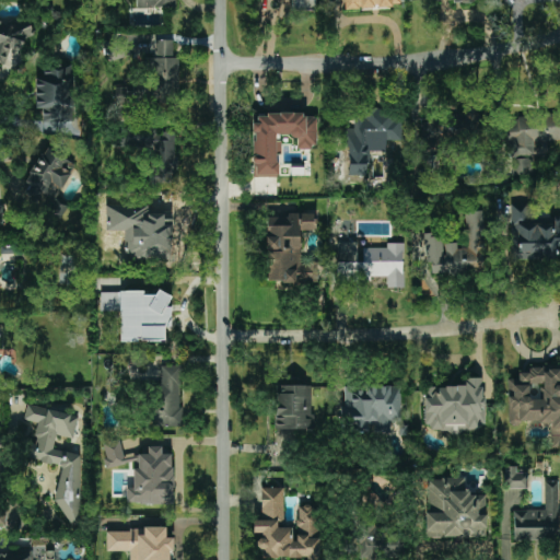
[(341,0),(342,9),(400,6),(399,0),(341,0)]
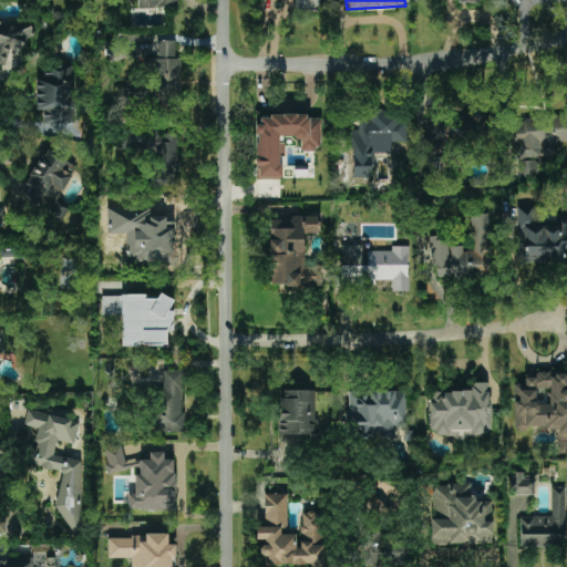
[(0,63),(6,65),(9,50),(20,52),(23,38),(29,39),(32,27),(0,19),(0,63)]
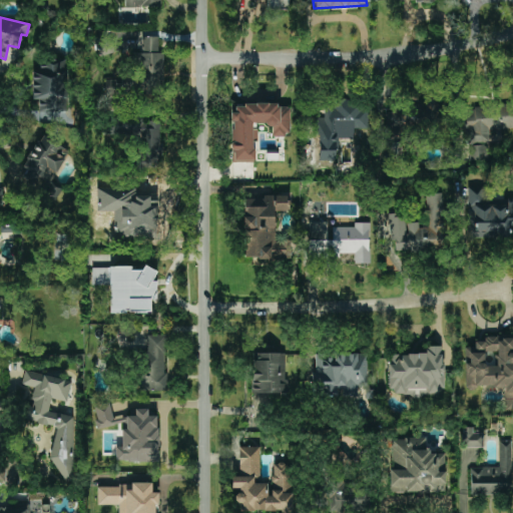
[(163,92),(163,52),(158,52),(158,36),(141,36),(141,54),(132,54),(132,64),(140,64),(140,82),(131,82),(131,78),(121,78),(121,81),(105,81),(105,92),(163,92)]
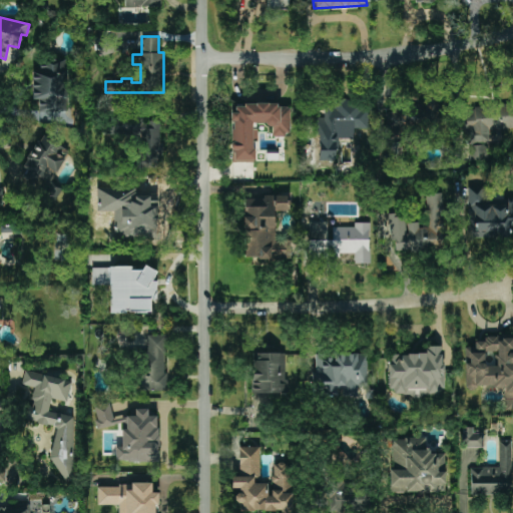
[(67,60),(33,60),(33,99),(39,100),(39,112),(50,112),(50,119),(66,119),(67,60)]
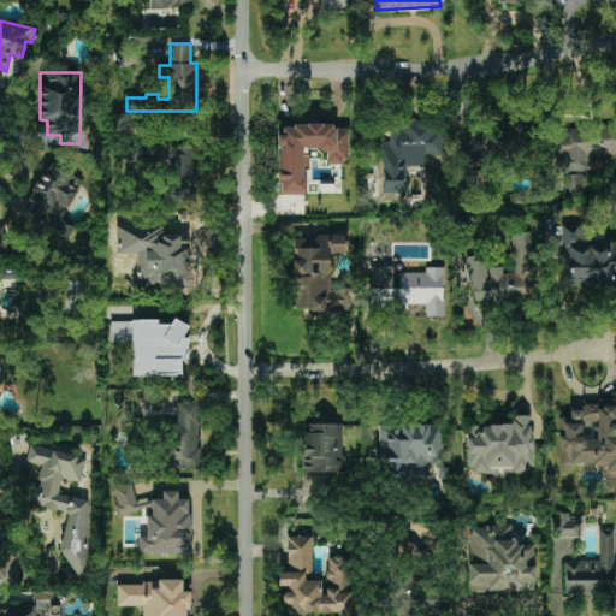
[(526,119),(511,119),(514,164),(528,163),(526,119)]
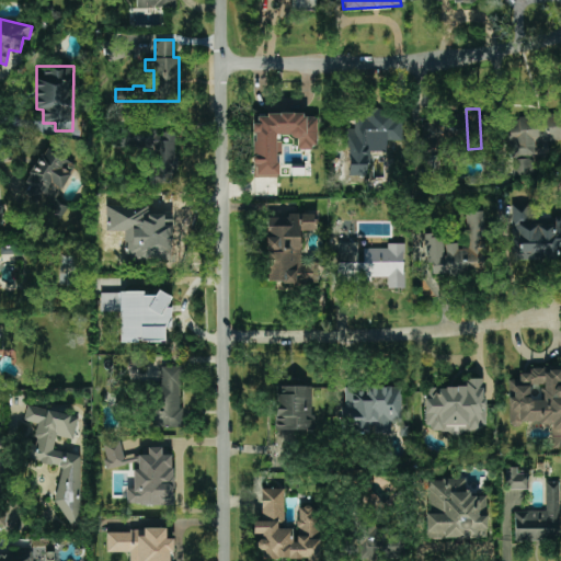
[(369,140),(400,140),(400,126),(391,126),(391,111),(364,111),(364,115),(354,115),(354,129),(347,129),(347,176),(369,176),(369,140)]
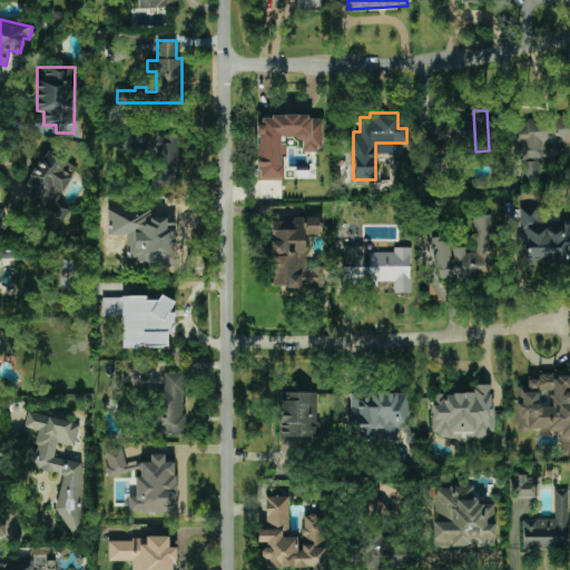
[(256,179),(283,179),(284,138),(303,138),(302,150),(322,150),(322,117),(257,116),(256,179)]
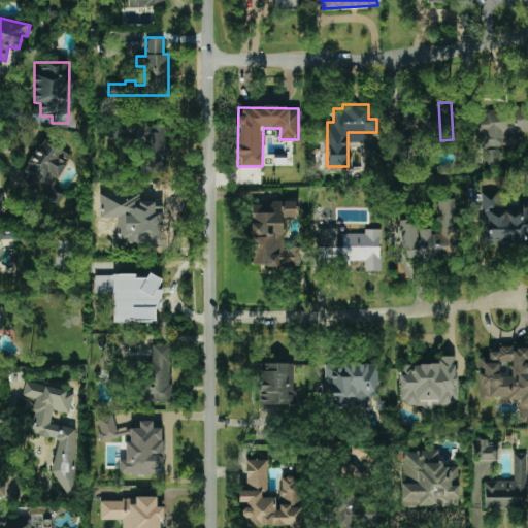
[(417,134),(418,114),(397,114),(397,134),(417,134)]
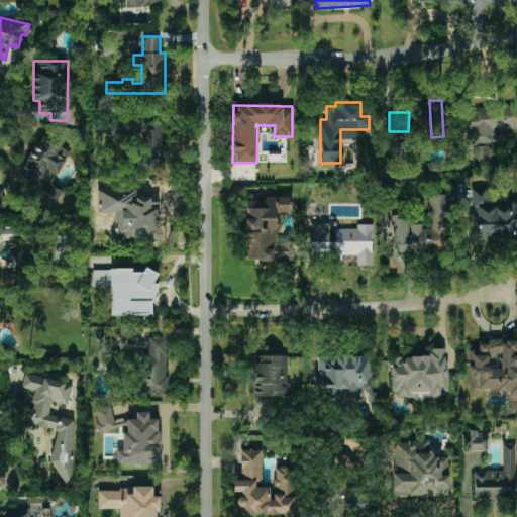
[(162,120),(113,120),(113,135),(141,134),(141,170),(162,170),(162,120)]
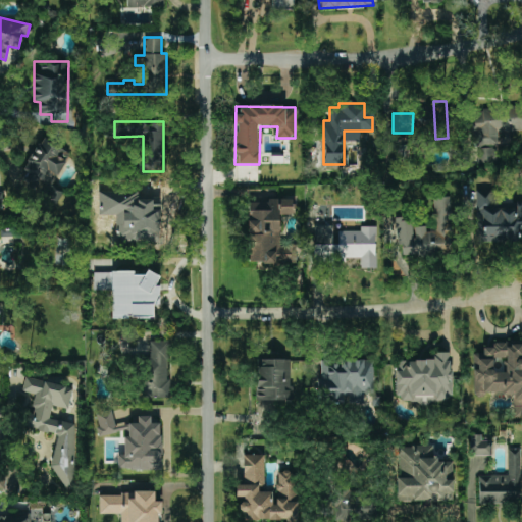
[(70,154),(45,138),(14,185),(29,194),(39,179),(48,187),(70,154)]
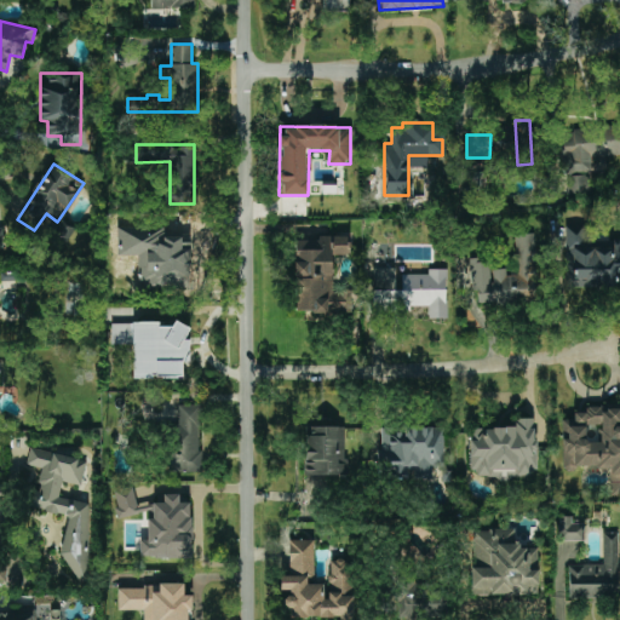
[(590,194),(590,174),(567,176),(567,194),(590,194)]
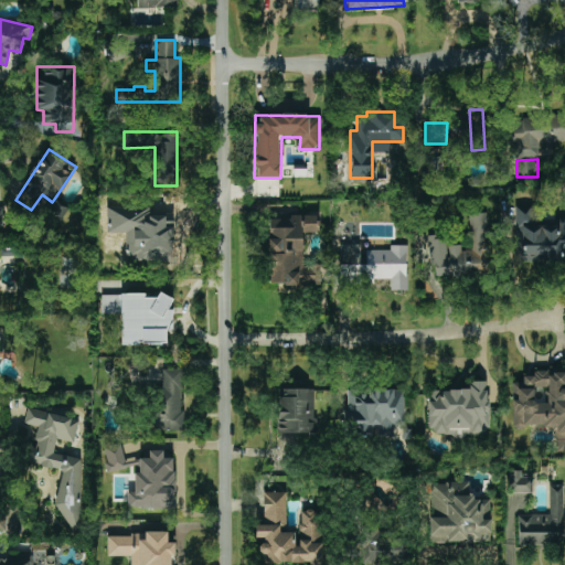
[(180,208),(164,209),(164,202),(146,203),(148,258),(177,257),(176,222),(181,221),(180,208)]
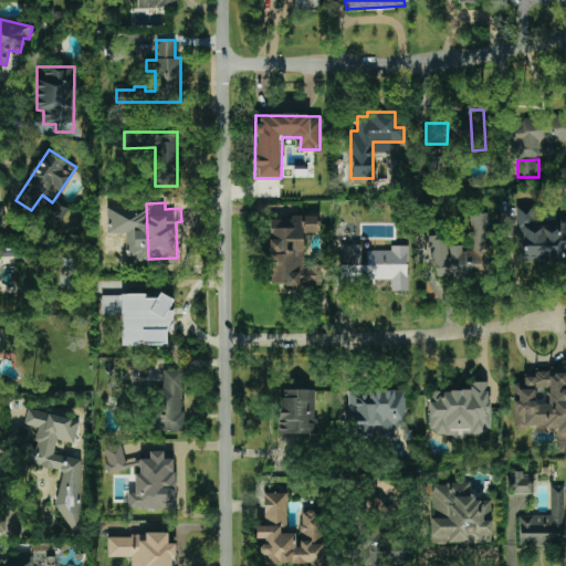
[(516,262),(563,262),(563,252),(565,251),(565,219),(561,219),(561,227),(534,227),(534,207),(516,207),(516,262)]
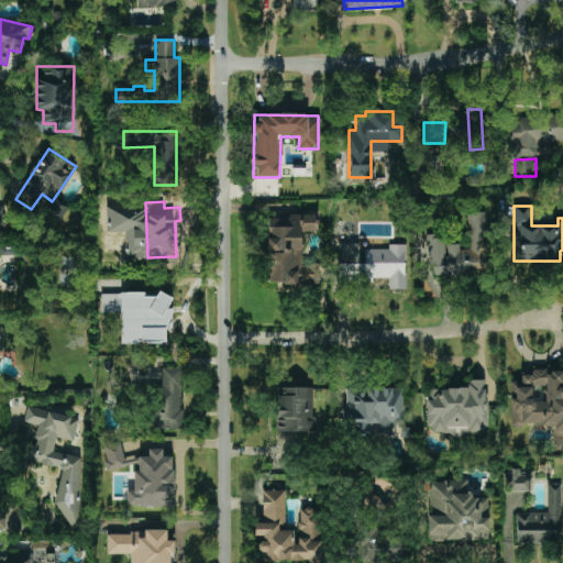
[(487,274),(484,212),(468,213),(470,250),(460,251),(459,244),(443,244),(443,234),(426,234),(428,265),(433,264),(434,276),(487,274)]
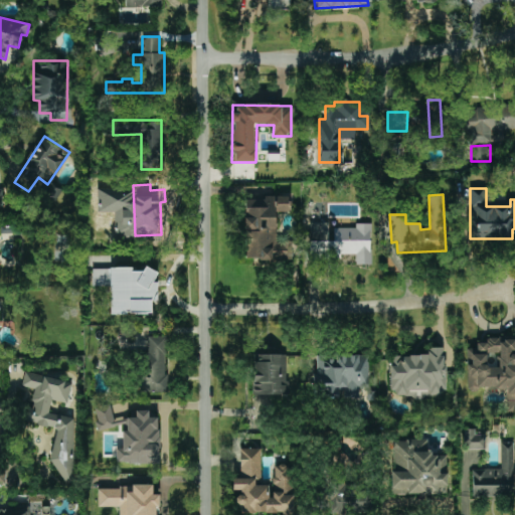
[(244,197),(244,260),(293,260),(293,240),(277,240),(277,212),(289,212),(289,197),(244,197)]
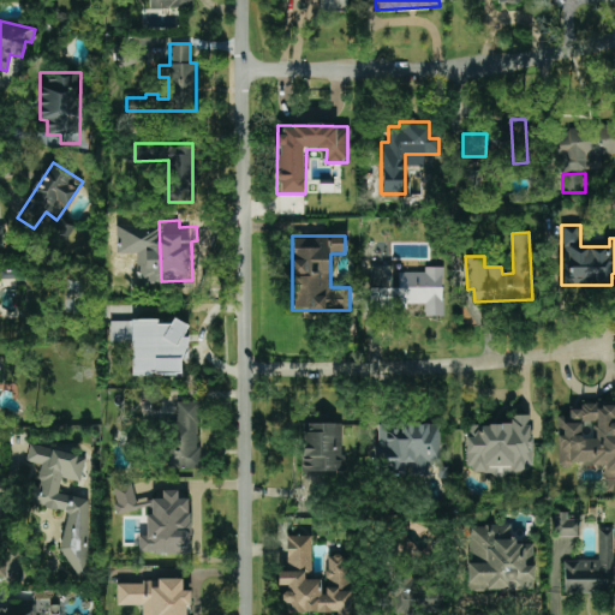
[(370,309),(407,309),(407,304),(424,304),(424,316),(443,316),(443,267),(425,267),(425,273),(393,273),(393,266),(370,266),(370,309)]
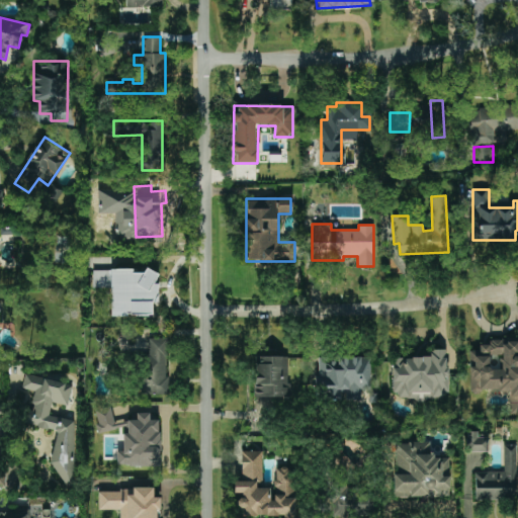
[(93,270),(93,287),(110,287),(110,316),(151,316),(151,303),(156,303),(156,271),(144,271),(144,270),(93,270)]
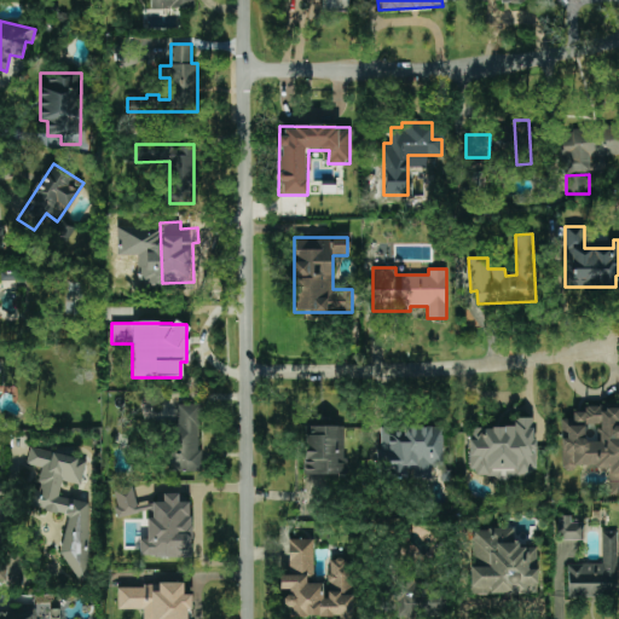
[(172,404),(171,470),(200,472),(201,405),(172,404)]
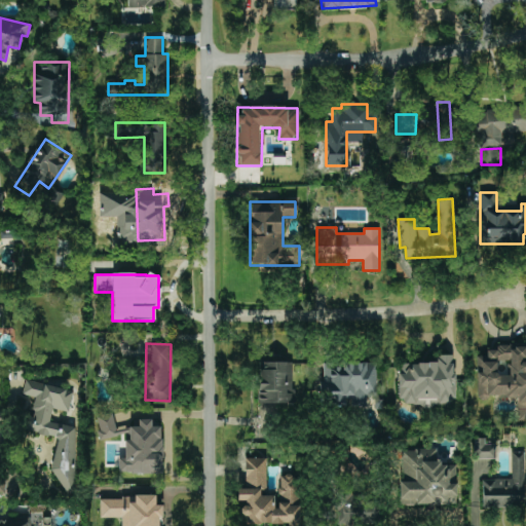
[(525,420),(525,345),(496,345),(496,350),(487,350),(487,357),(477,357),(477,398),(516,398),(517,421),(525,420)]
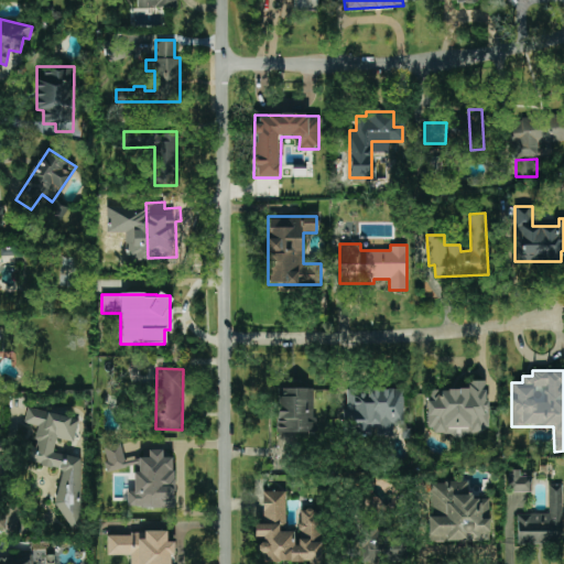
[(486,380),(468,380),(468,389),(427,390),(429,434),(487,433),(486,380)]
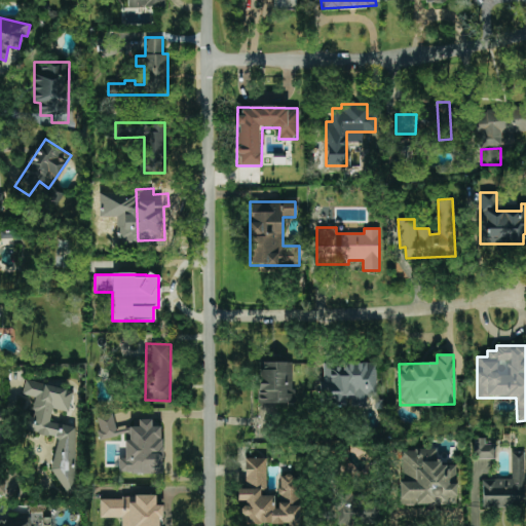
[(258,403),(293,404),(294,363),(259,362),(258,403)]
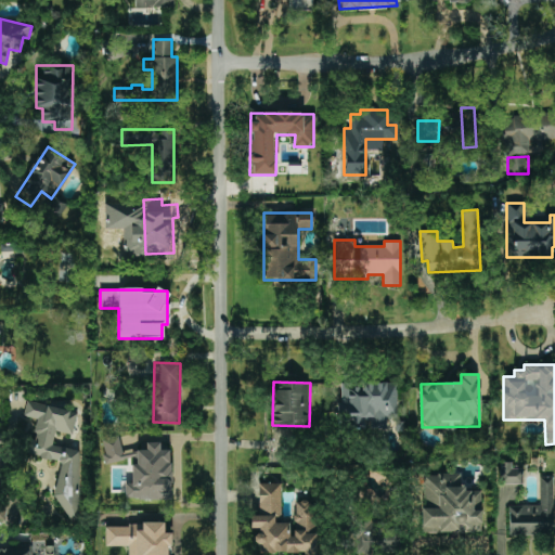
[(397,383),(340,382),(339,427),(387,427),(387,417),(397,417),(397,383)]
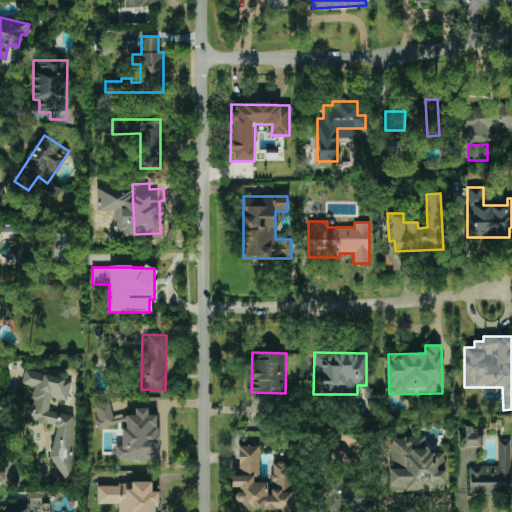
[(78,416),(48,411),(51,398),(67,401),(71,379),(24,371),(22,384),(30,386),(24,421),(57,426),(49,474),(68,478),(78,416)]
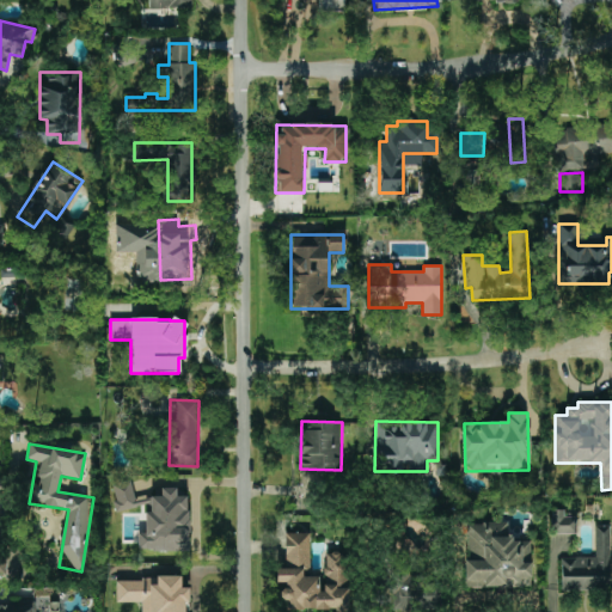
[(189,551),(189,495),(177,495),(177,491),(133,491),(133,483),(114,483),(114,509),(145,509),(145,530),(139,530),(139,551),(189,551)]
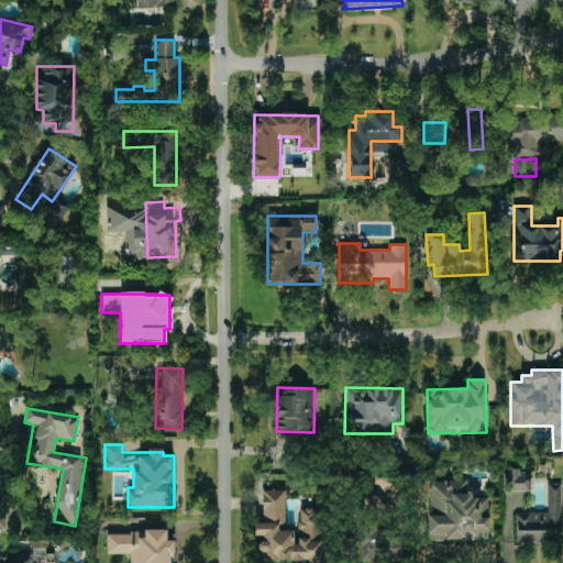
[(529,492),(529,476),(519,476),(519,470),(508,468),(508,490),(529,492)]
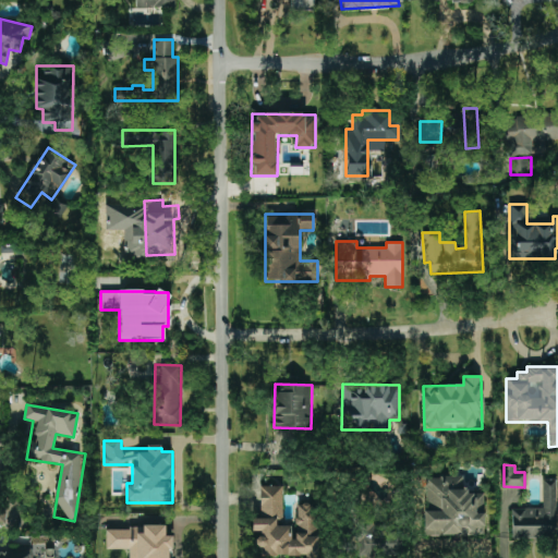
[(464,476),(425,476),(425,535),(484,535),(484,494),(464,494),(464,476)]
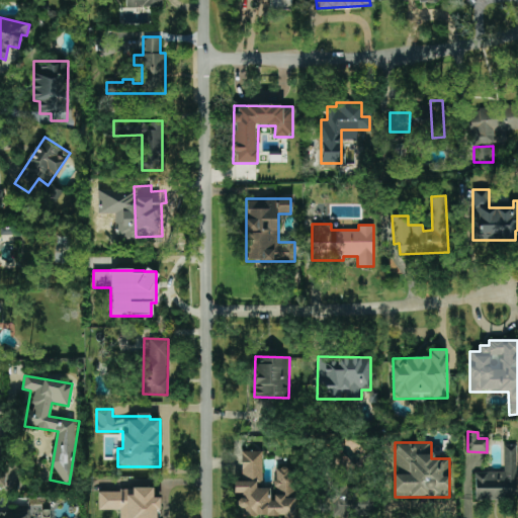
[(515,445),(504,445),(504,471),(475,471),(476,499),(516,499),(515,445)]
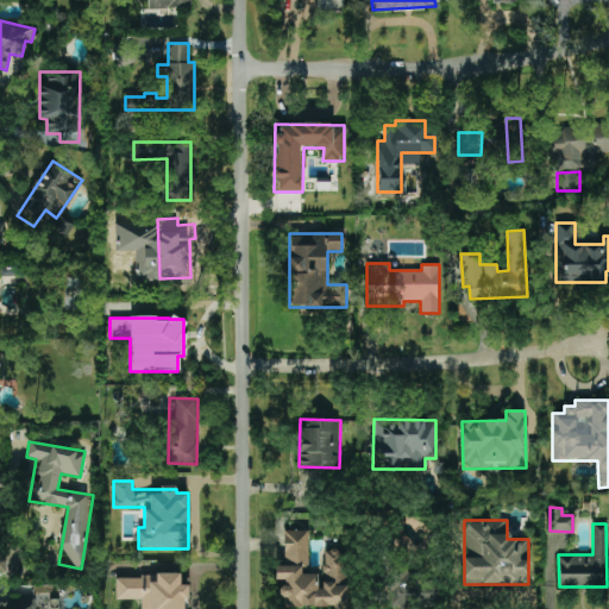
[(346,608),(347,551),(322,550),(321,573),(308,573),(309,531),(284,531),(283,565),(275,565),(275,579),(282,579),(281,607),(346,608)]
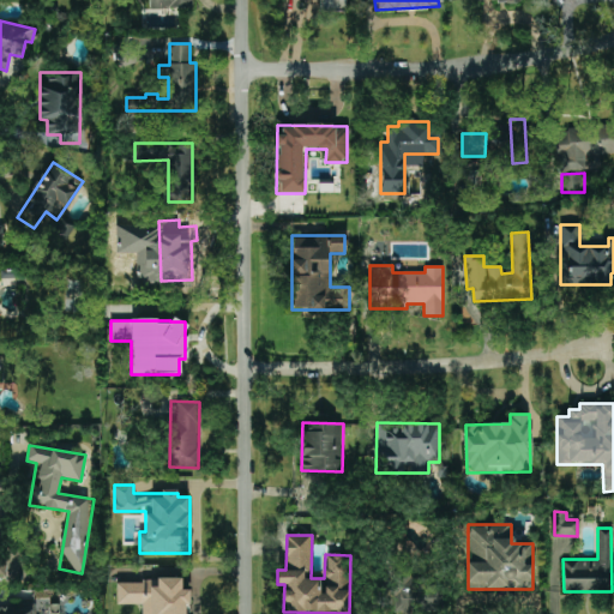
[(390,573),(393,613),(404,613),(441,611),(438,578),(411,581),(410,571),(390,573)]
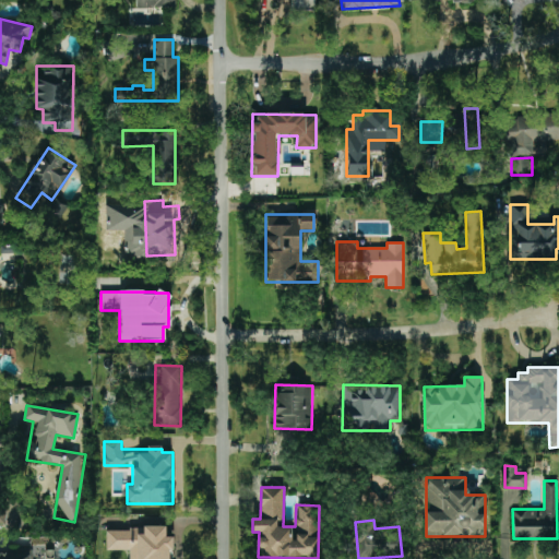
[(107,530),(107,550),(129,550),(128,558),(170,558),(171,536),(165,536),(165,525),(140,526),(140,530),(107,530)]
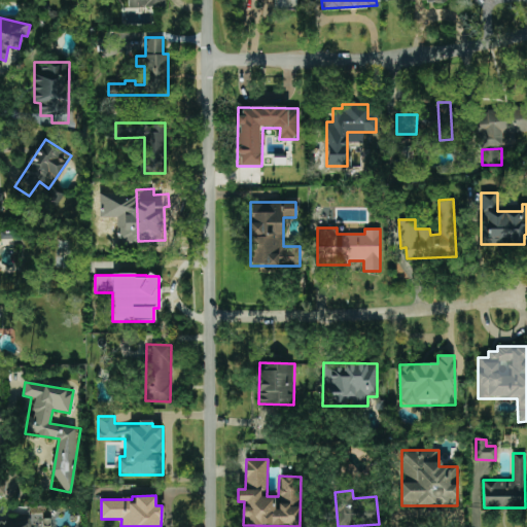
[(30,526),(31,520),(0,518),(0,526),(30,526)]
